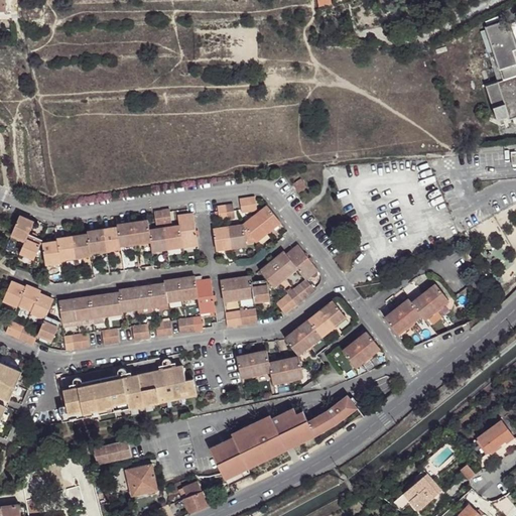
[(503,21),(486,27),(487,29),(489,38),(484,40),(490,58),(474,63),(482,88),(487,86),(498,120),(509,116),(510,119),(515,116),(515,62),(512,50),(515,48),(515,47),(510,31),(507,32),(503,21)]
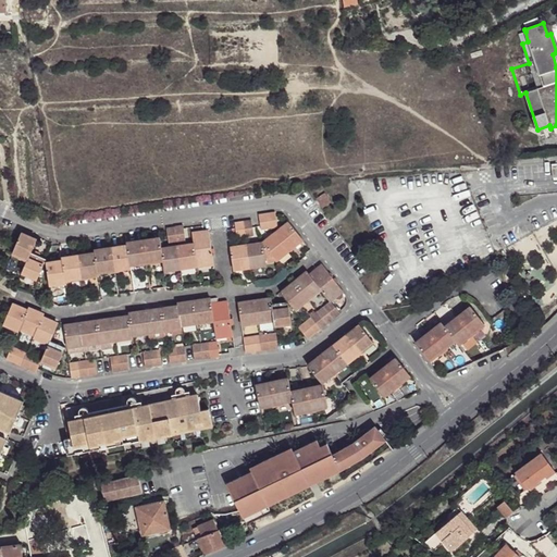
[(519,34),(522,44),(528,41),(525,32),(519,34)]
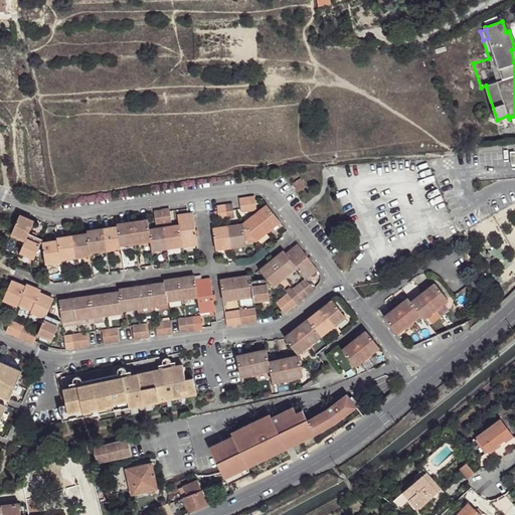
[(254,196),(239,198),(241,213),(256,210),(254,196)]
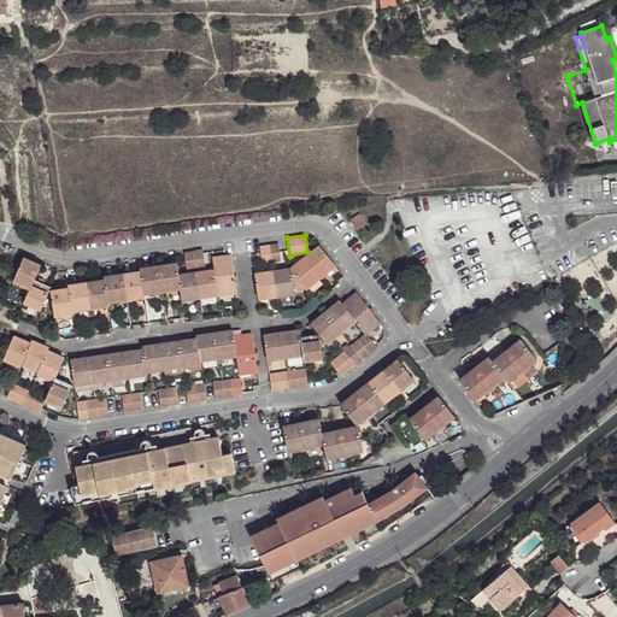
[(278,245),(260,247),(263,264),(281,260),(278,245)]
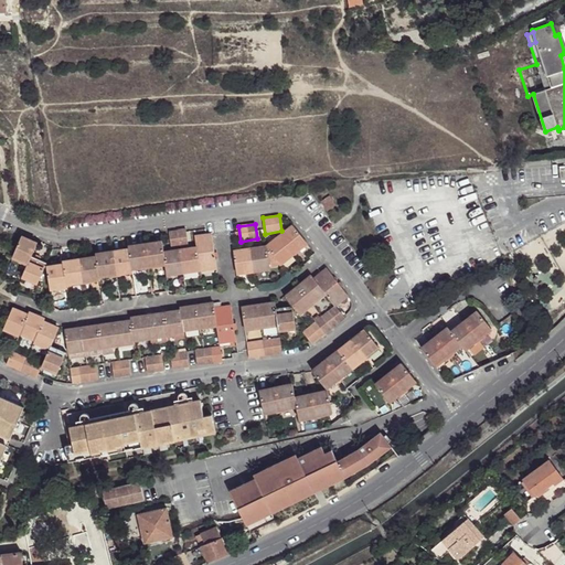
[(294,225),(280,236),(294,254),(307,243),(294,225)]
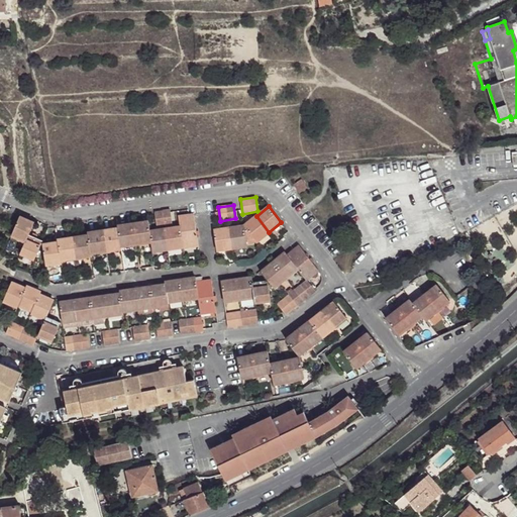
[(170,209),(154,212),(158,227),(173,224),(170,209)]
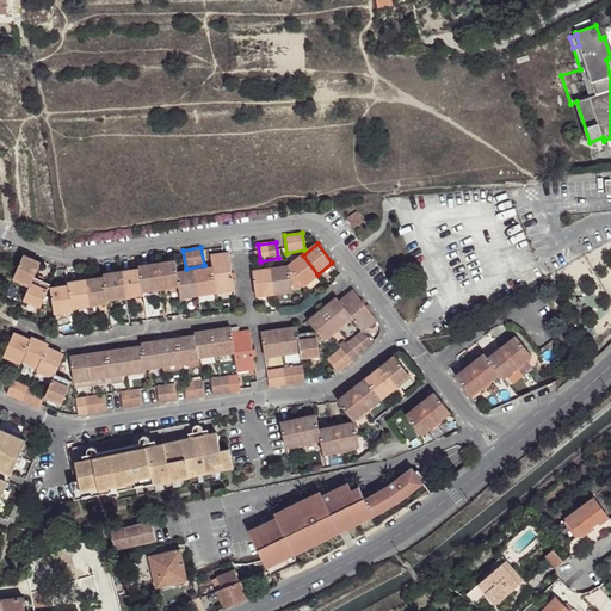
[(214,269),(216,292),(234,289),(229,254),(211,257),(214,269)]
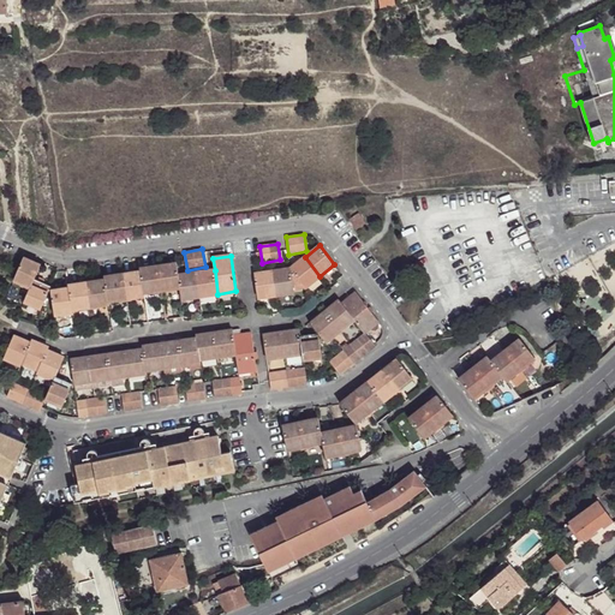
[(305,257),(291,269),(305,287),(320,276),(305,257)]
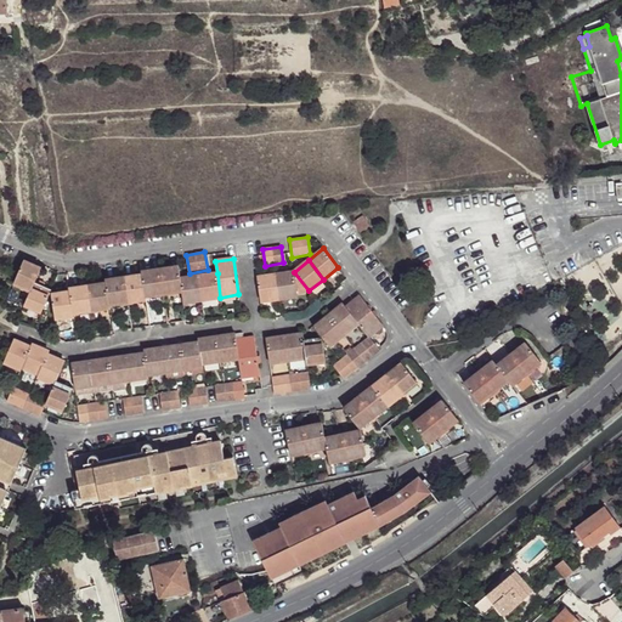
[(35,283),(41,269),(23,261),(15,283),(32,290),(35,283)]
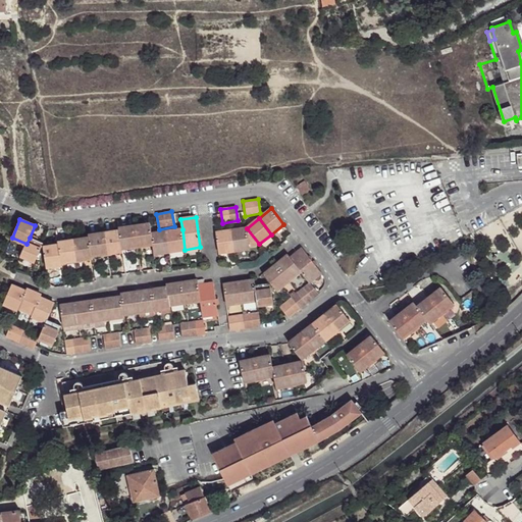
[(135,226),(138,246),(153,244),(152,233),(150,223),(135,226)]
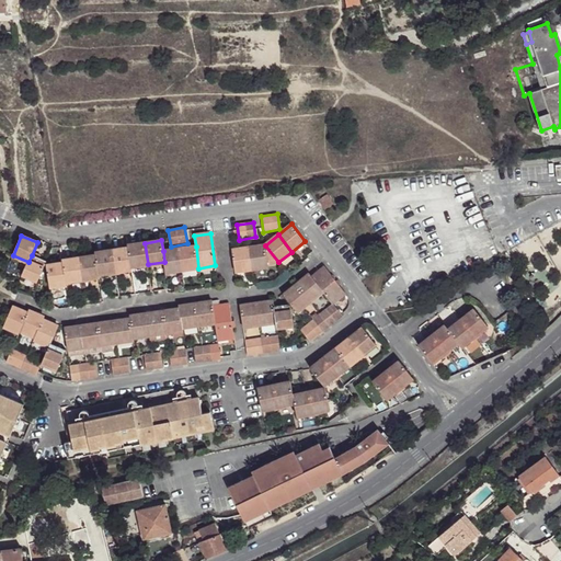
[(128,248),(132,266),(148,264),(145,243),(128,245),(128,248)]
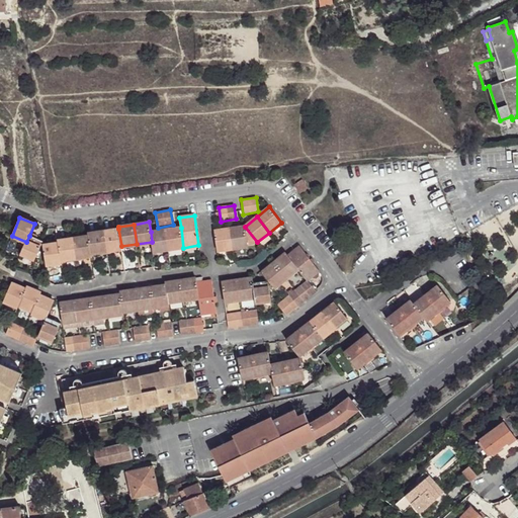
[(248,246),(245,227),(230,229),(233,249),(248,246)]
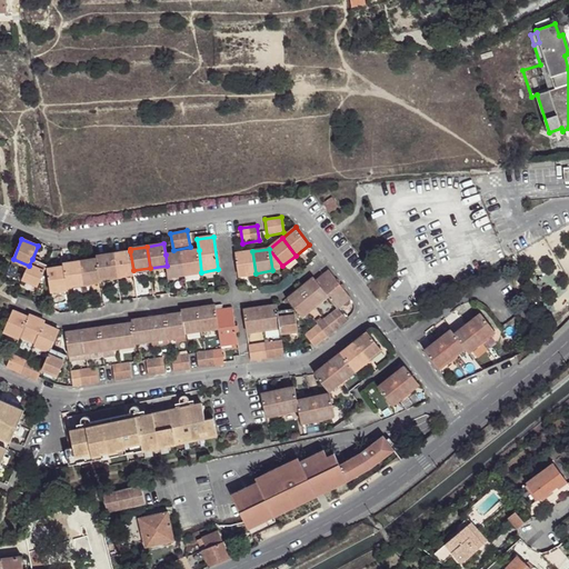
[(269,249),(272,270),(282,266),(269,249)]
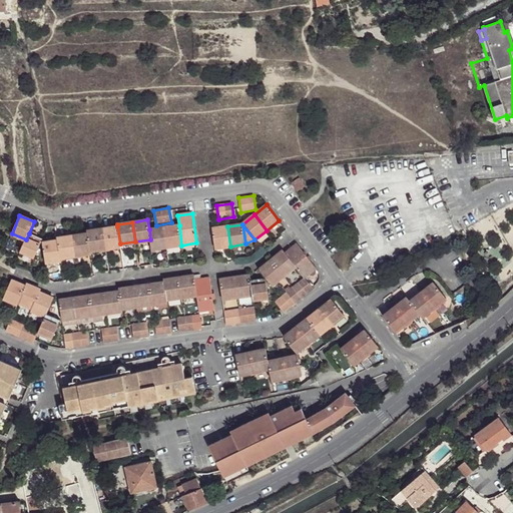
[(164,227),(167,247),(181,245),(179,225),(164,227)]
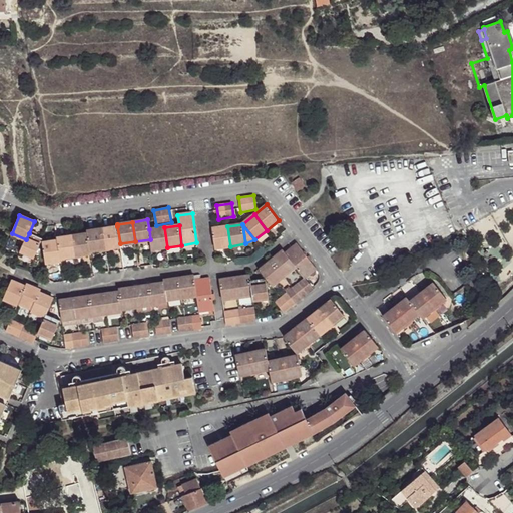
[(120,243),(117,226),(102,228),(105,248),(120,246),(120,243)]
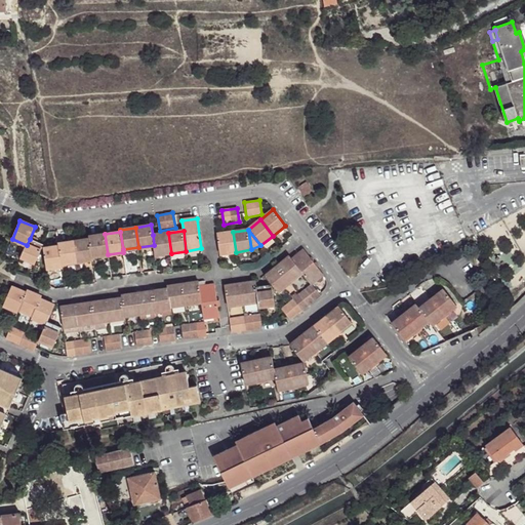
[(236,252),(233,232),(217,234),(220,254),(236,252)]
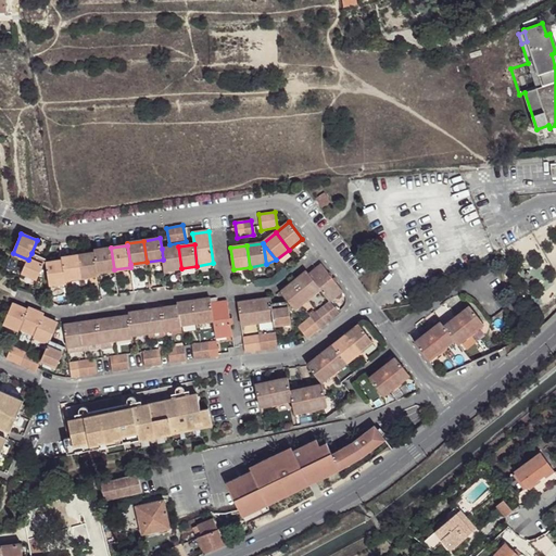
[(178,247),(162,249),(163,260),(165,270),(181,268),(178,247)]
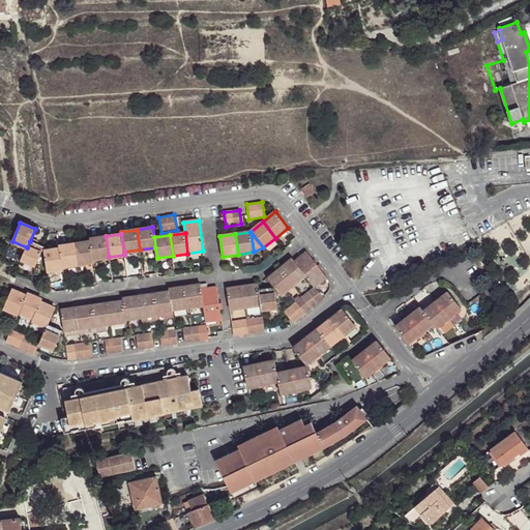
[(109,257),(106,236),(90,239),(90,241),(93,259),(109,257)]
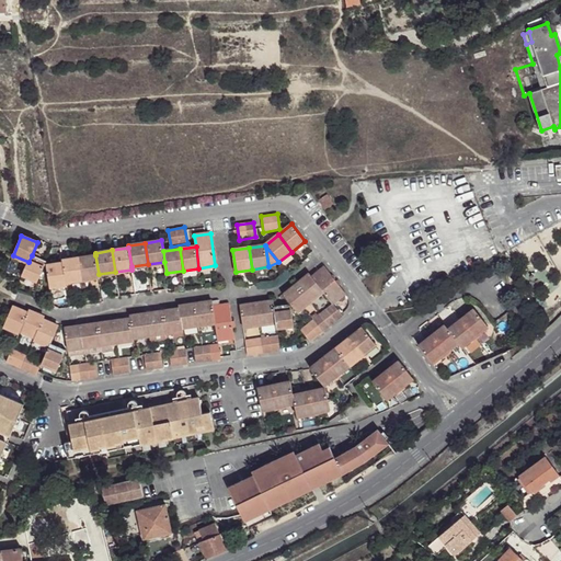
[(38,282),(46,261),(32,255),(29,262),(23,275),(38,282)]
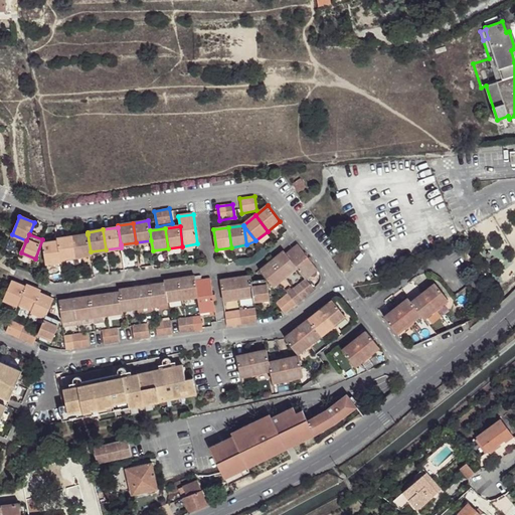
[(91,251),(88,234),(72,236),(75,256),(91,254),(91,251)]
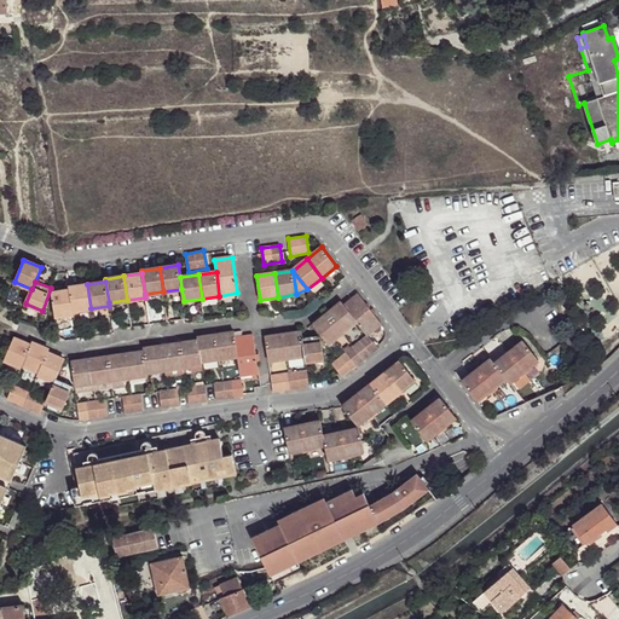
[(91,308),(87,284),(69,288),(70,290),(73,311),(91,308)]
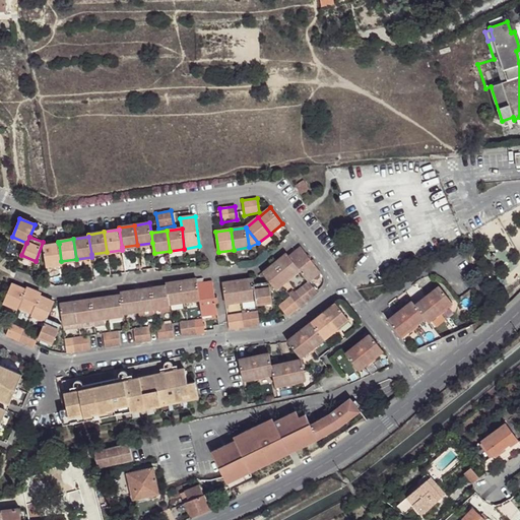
[(61,261),(59,244),(44,246),(47,266),(62,263),(61,261)]
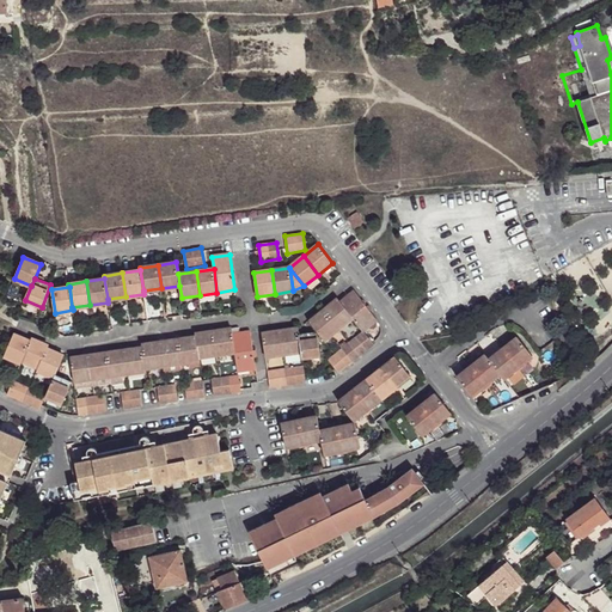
[(377,320),(354,291),(341,303),(353,318),(363,331),(377,320)]
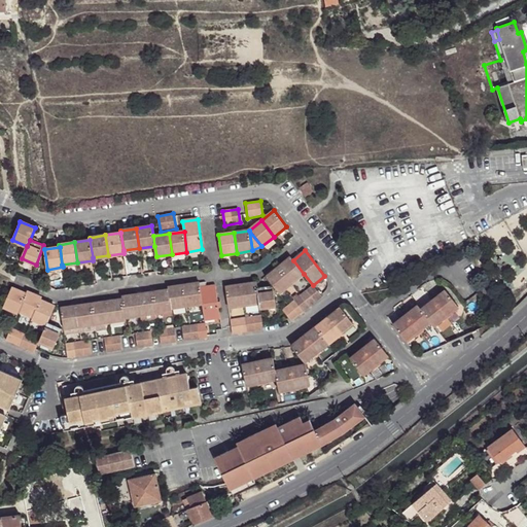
[(279,267),(291,283),(304,274),(293,260),(290,257),(279,267)]
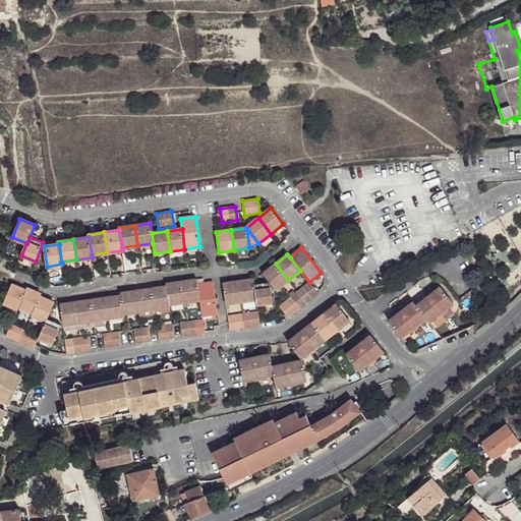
[(288,280),(276,264),(264,274),(276,290),(288,280)]
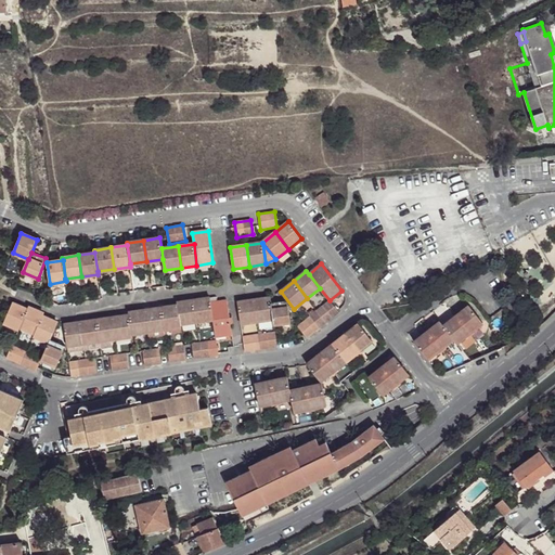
[(197,322),(214,319),(211,304),(210,298),(194,300),(197,322)]
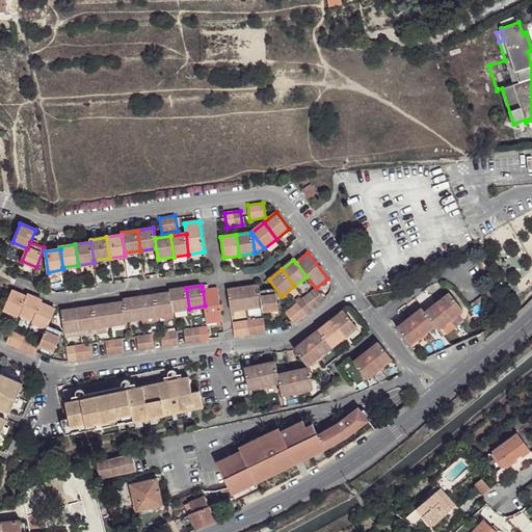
[(262,306),(260,291),(259,286),(243,288),(246,308),(262,306)]
